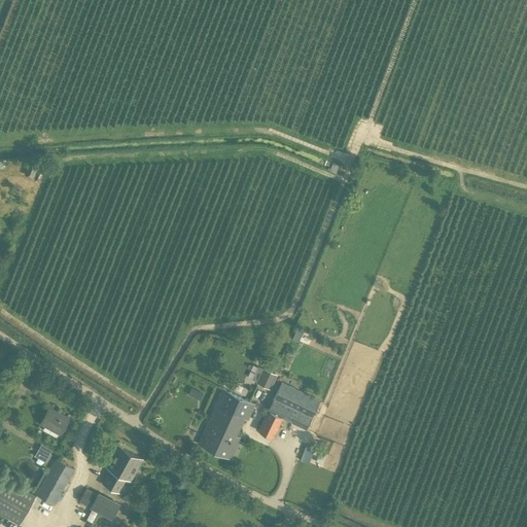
[(25,174),(34,177),(39,162),(30,159),(25,174)]
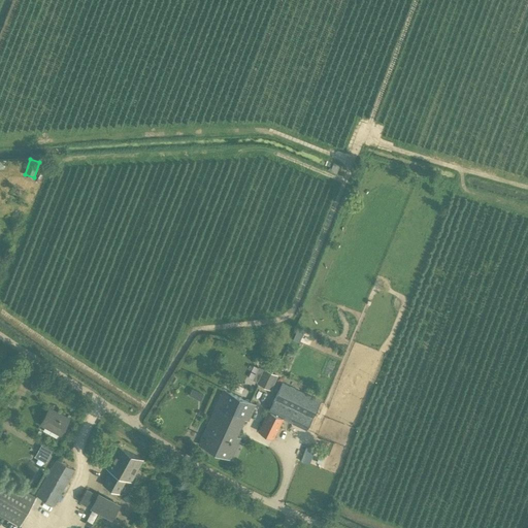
[(337,173),(339,165),(334,163),(333,163),(330,170),(337,173)]
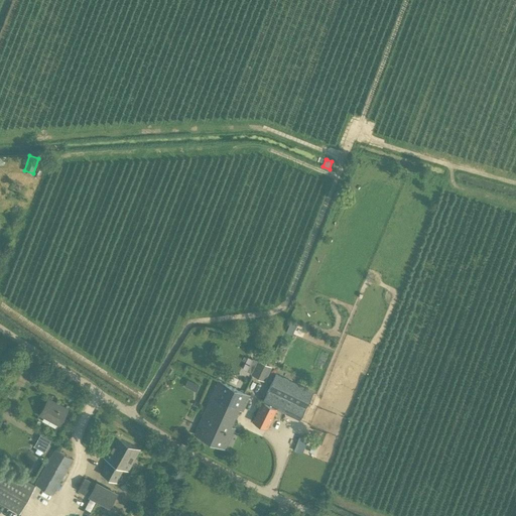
[(265,381),(271,367),(258,361),(251,375),(265,381)]
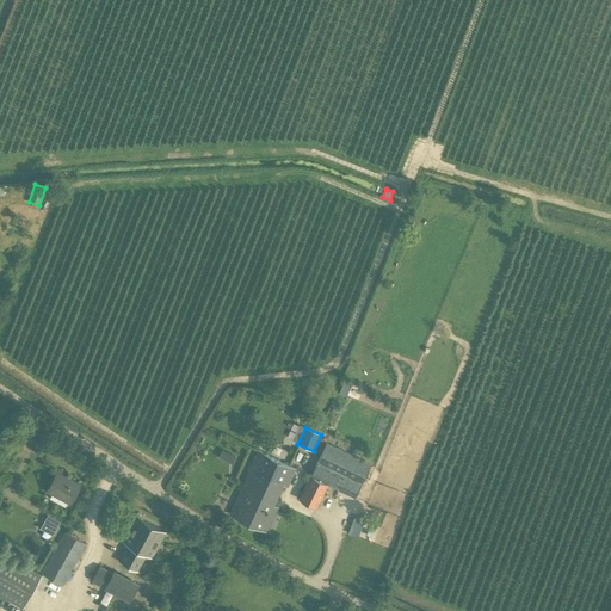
[(355,498),(370,464),(327,444),(300,499),(316,506),(327,485),(355,498)]
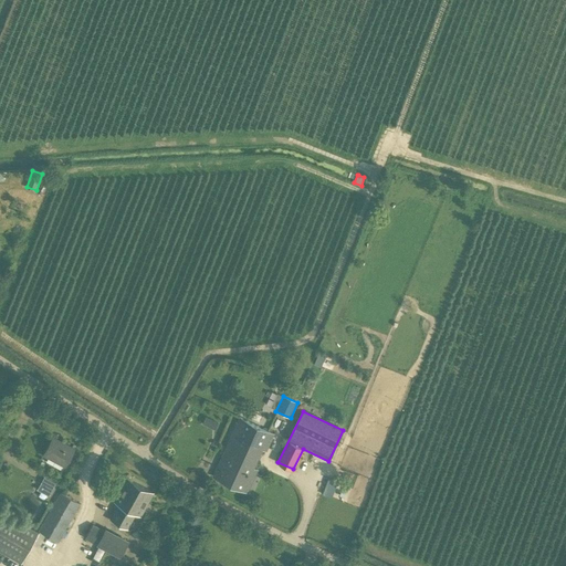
[(202,423),(216,429),(220,421),(206,415),(202,423)]
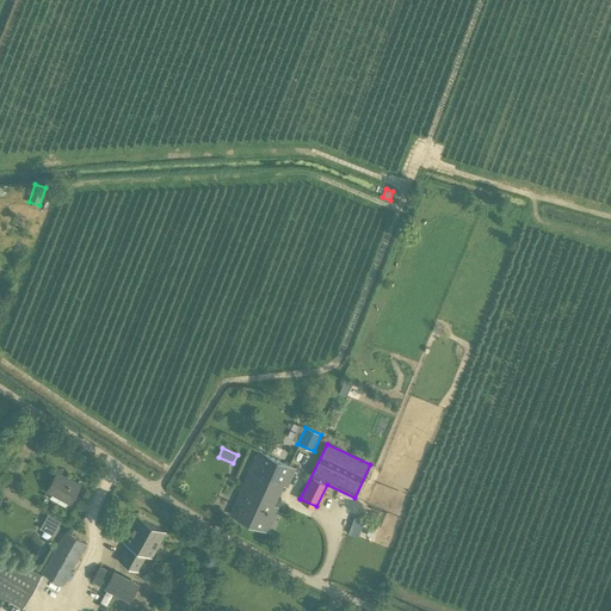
[(259,451),(245,481),(259,487),(264,476),(283,485),(291,466),(259,451)]
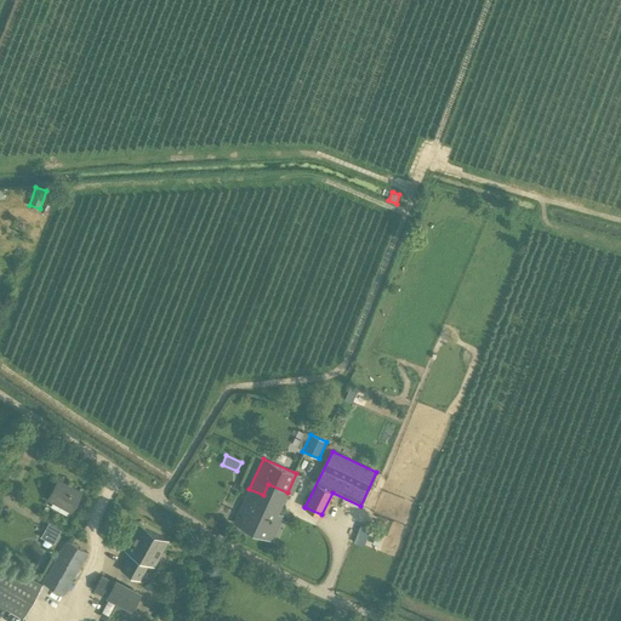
[(72,511),(81,493),(58,479),(49,497),(72,511)]
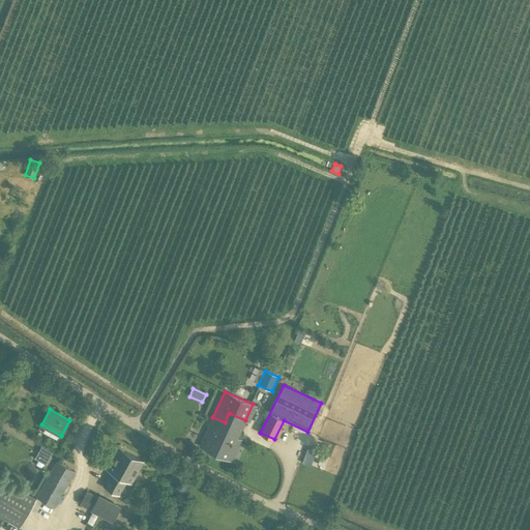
[(225,422),(212,417),(200,445),(228,459),(245,420),(229,413),(225,422)]
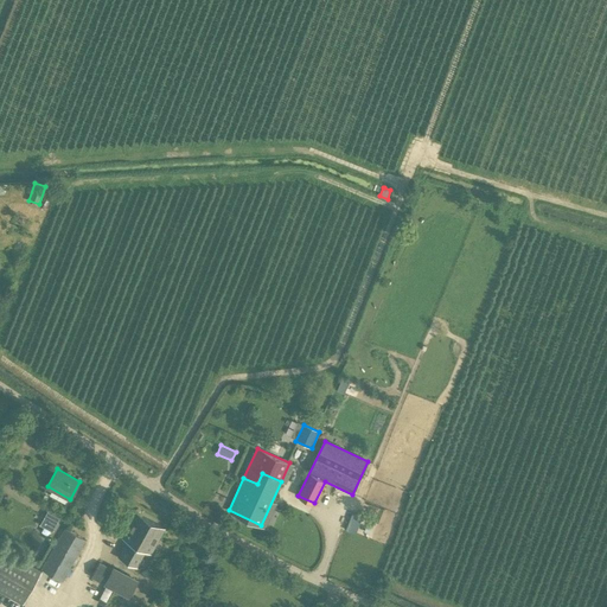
[(146,551),(151,554),(165,528),(136,512),(123,536),(128,538),(119,556),(138,567),(146,551)]
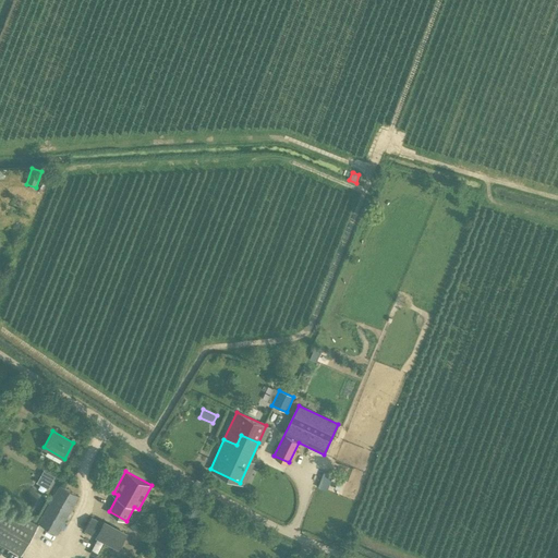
[(52,482),(41,475),(38,482),(49,488),(52,482)]
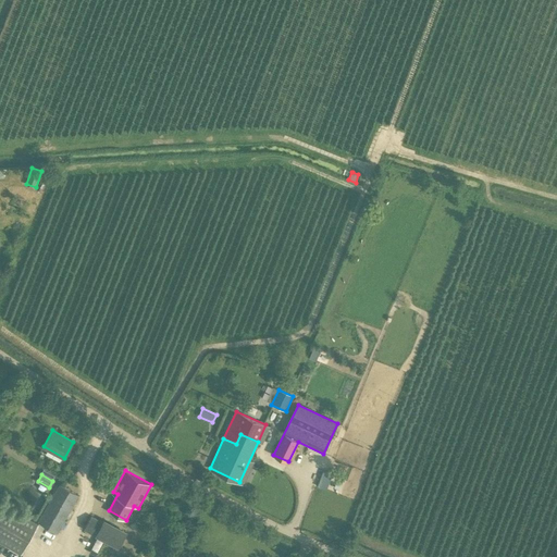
[(61,485),(39,522),(33,534),(38,539),(45,525),(57,533),(78,495),(61,485)]
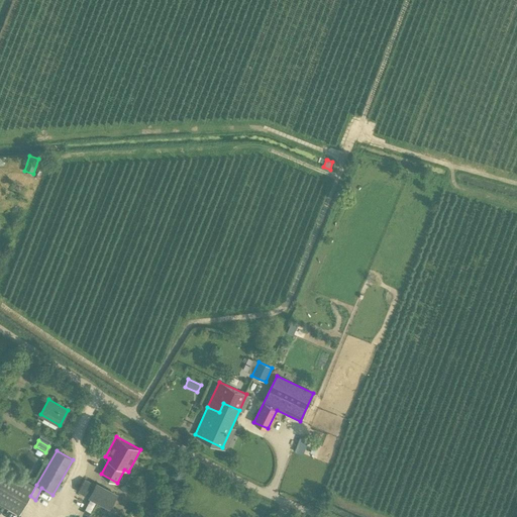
[(0,502),(19,514),(35,486),(0,464),(0,502)]
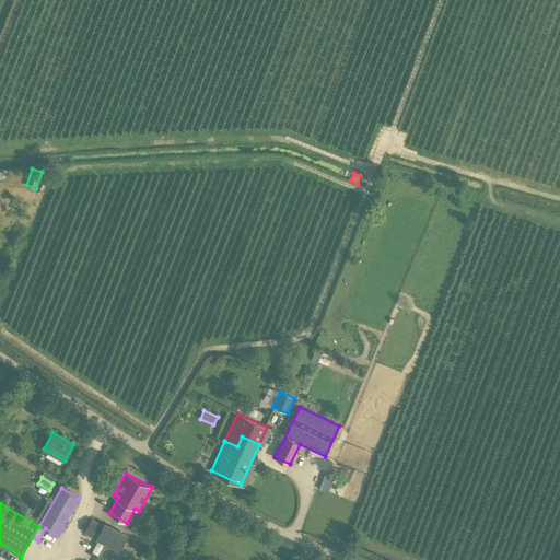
[(119,551),(127,536),(104,524),(103,525),(92,520),(85,533),(119,551)]
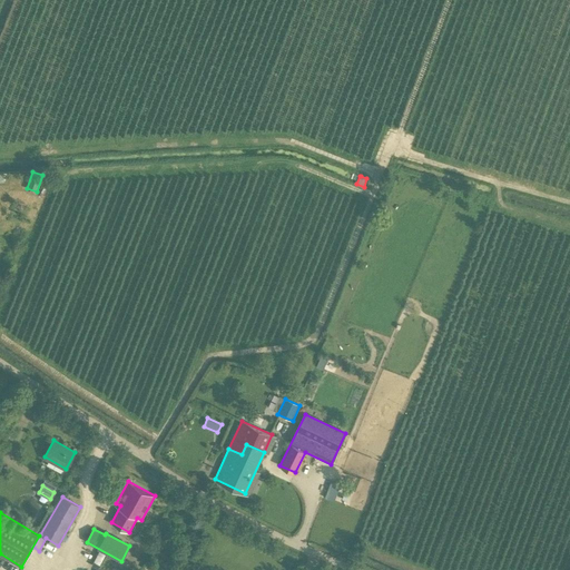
[(184,549),(180,556),(186,559),(189,551),(184,549)]
